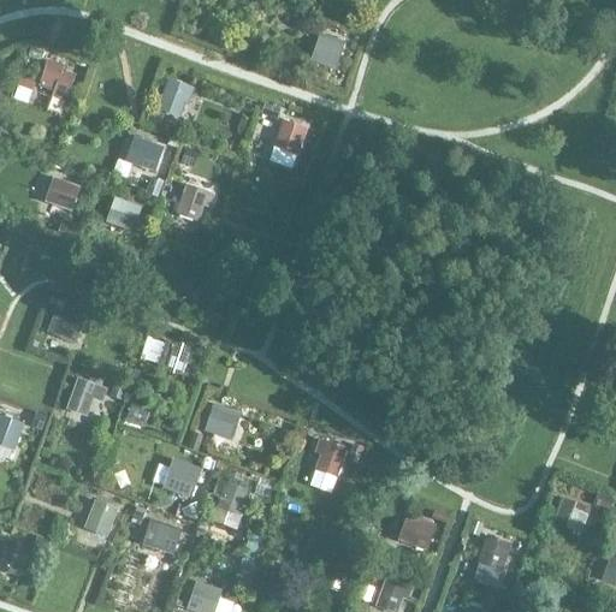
[(320,31),(311,60),(336,69),(345,40),(320,31)]
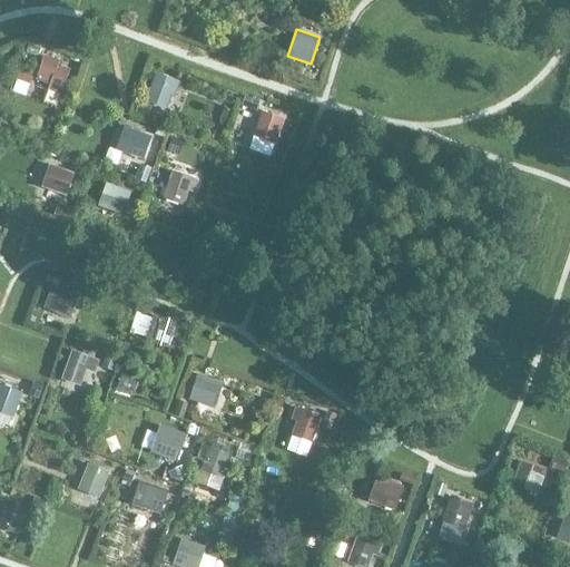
[(69,67),(60,64),(62,60),(45,54),(36,78),(49,82),(48,87),(60,91),(69,67)]
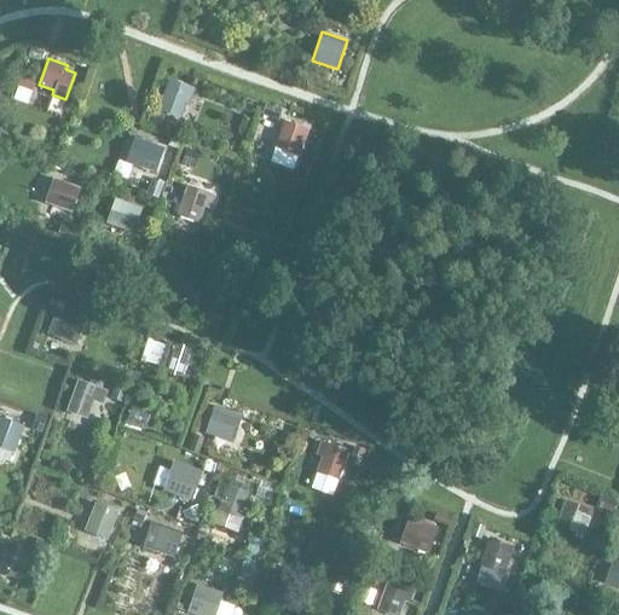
[(317,68),(313,77),(327,81),(330,71),(317,68)]
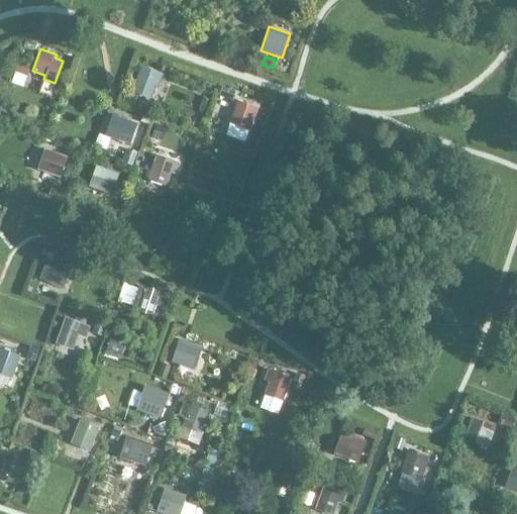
[(17,61),(14,70),(25,74),(28,65),(17,61)]
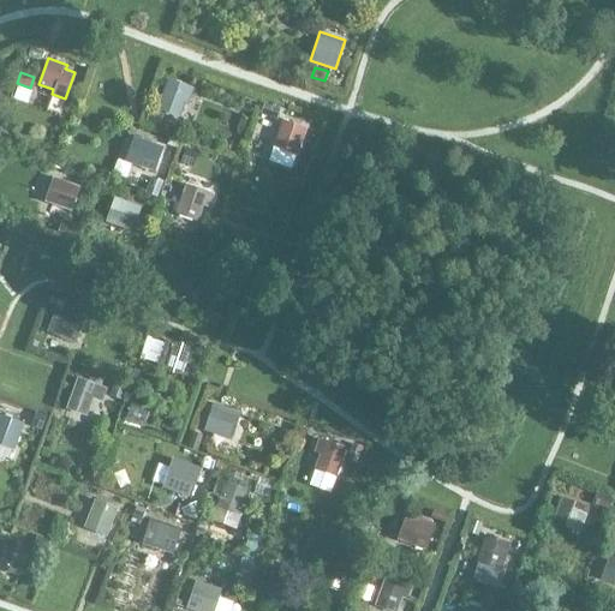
[(180,115),(185,102),(189,103),(195,87),(167,77),(156,107),(180,115)]
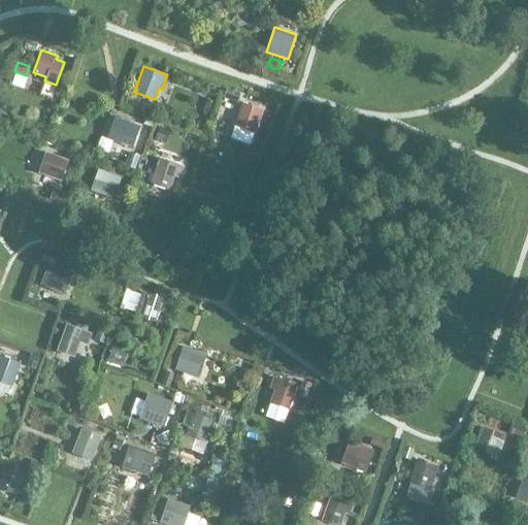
[(228,87),(225,95),(236,99),(239,91),(228,87)]
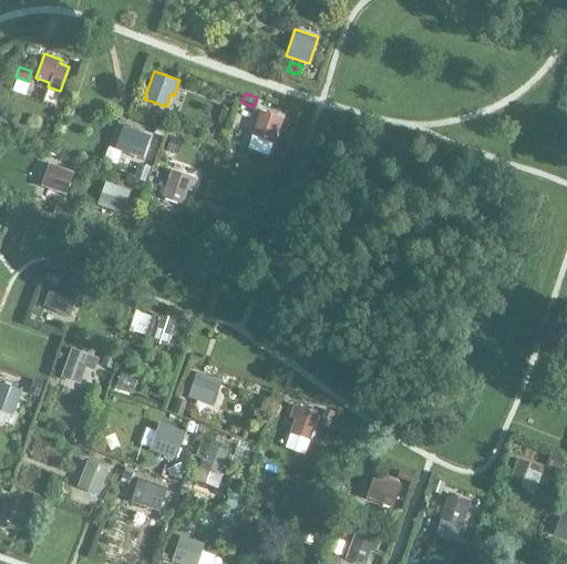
[(138,98),(135,106),(147,112),(151,102),(138,98)]
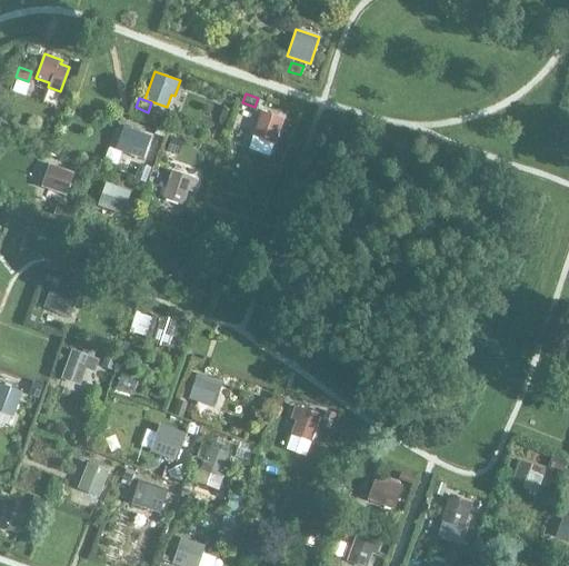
[(276,142),(285,117),(261,109),(252,133),(276,142)]
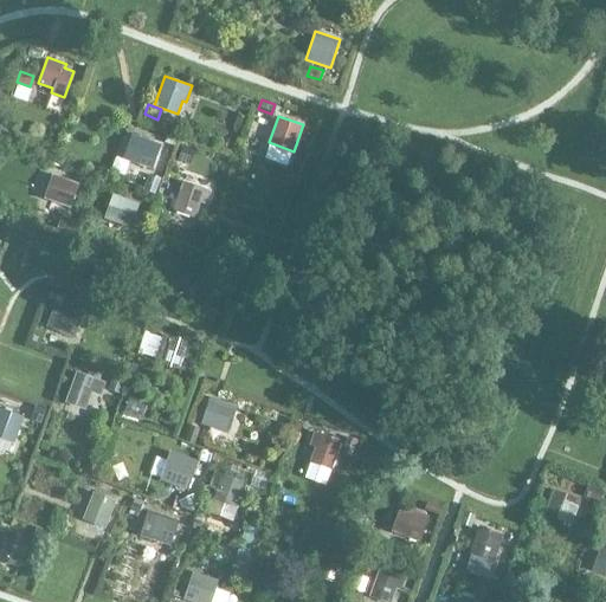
[(152,168),(161,143),(133,133),(123,157),(152,168)]
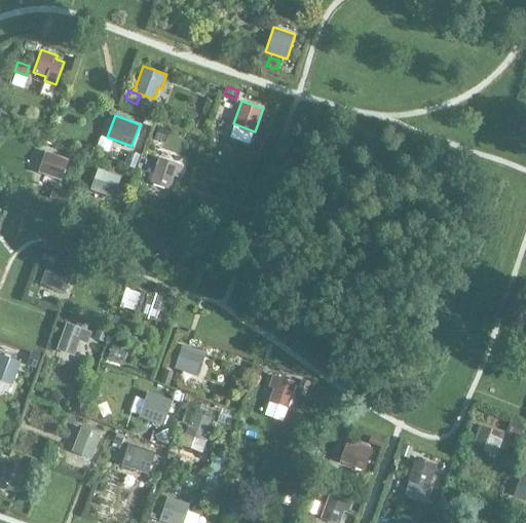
[(158,124),(153,138),(162,141),(166,127),(158,124)]
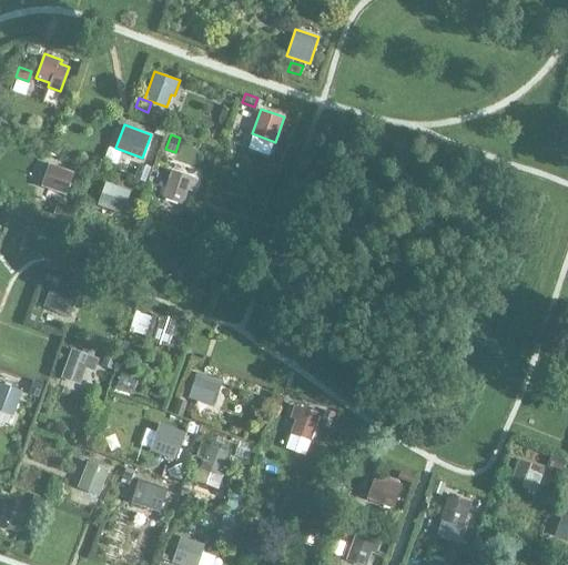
[(79,160),(75,170),(82,172),(85,162),(79,160)]
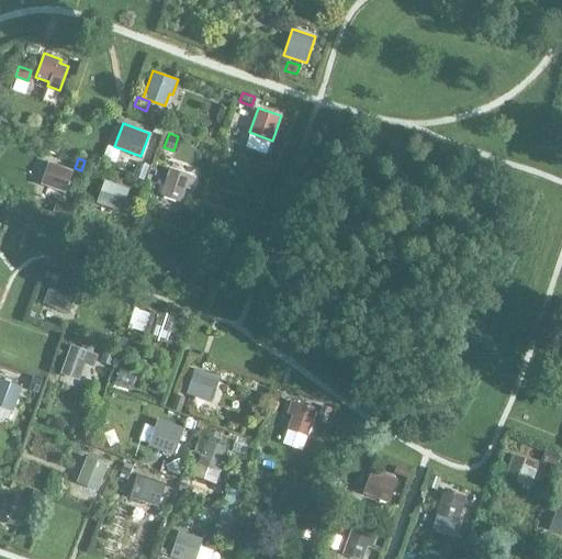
[(48,159),(41,182),(65,191),(74,168),(48,159)]
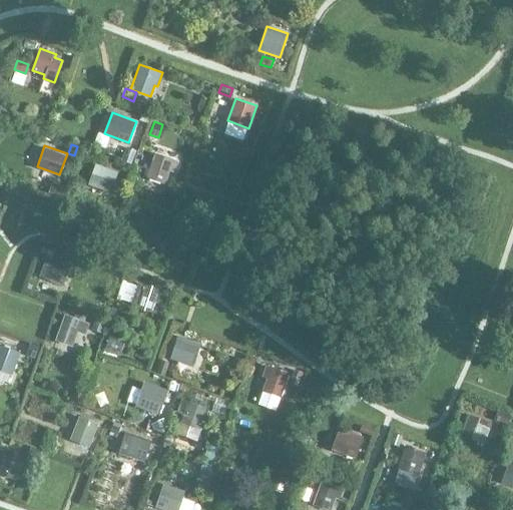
[(126,146),(121,158),(131,161),(135,149),(126,146)]
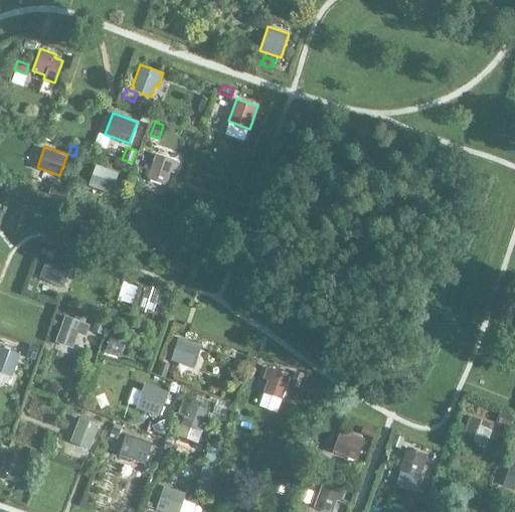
[(155,153),(147,177),(166,184),(170,171),(175,173),(179,161),(155,153)]
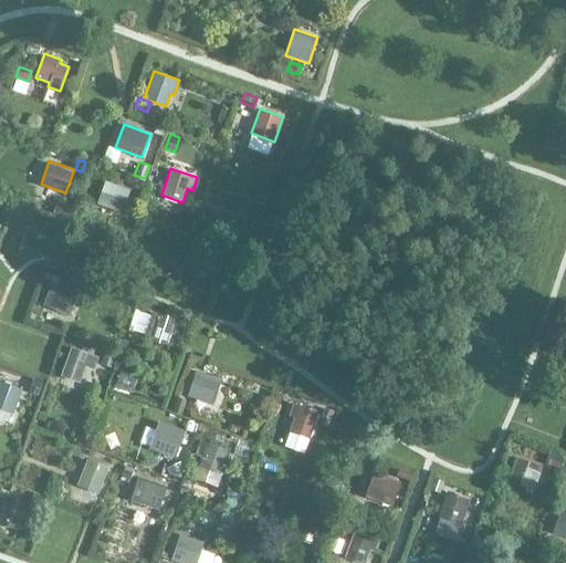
[(122,211),(130,188),(105,179),(97,202),(122,211)]
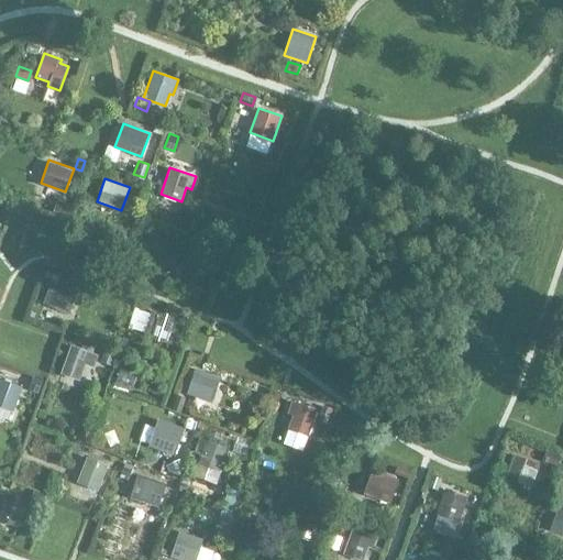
[(56,198),(53,209),(68,213),(72,204),(56,198)]
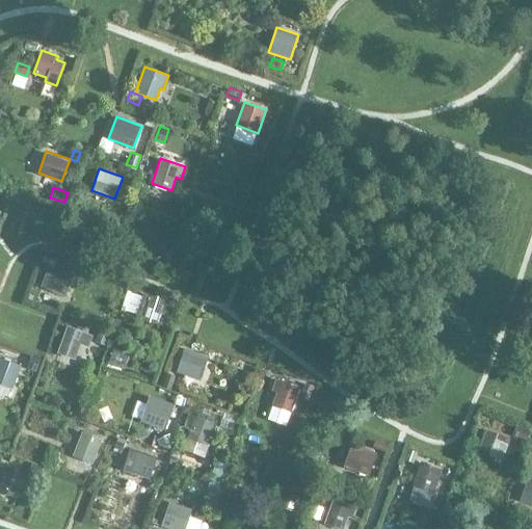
[(45,249),(42,258),(55,263),(58,255),(45,249)]
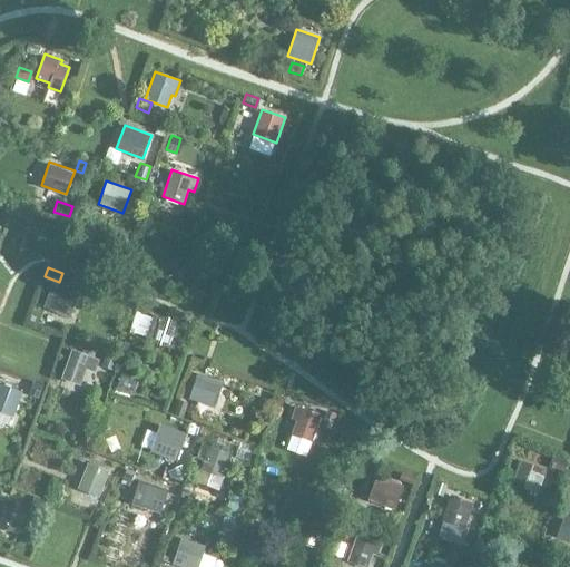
[(69,316),(78,294),(52,284),(43,306),(69,316)]
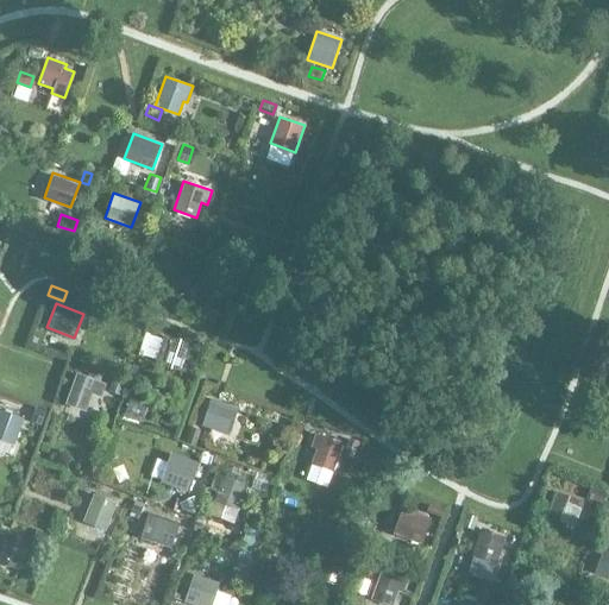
[(217,310),(212,323),(223,327),(227,314),(217,310)]
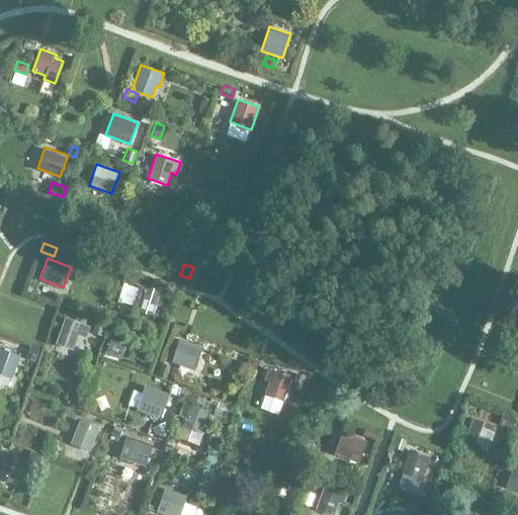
[(161,310),(166,293),(141,285),(135,302),(141,313),(150,315),(161,310)]
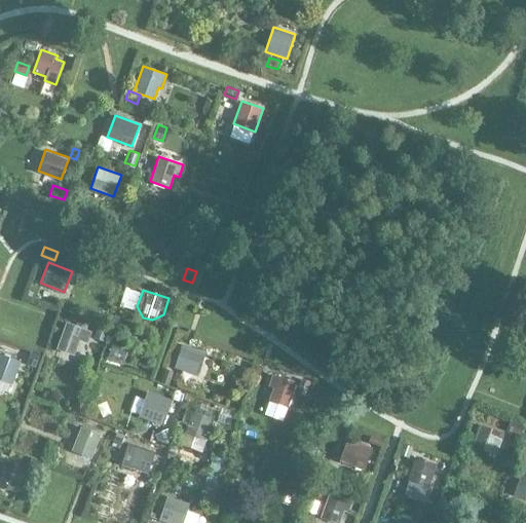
[(81,353),(89,330),(66,322),(58,345),(81,353)]
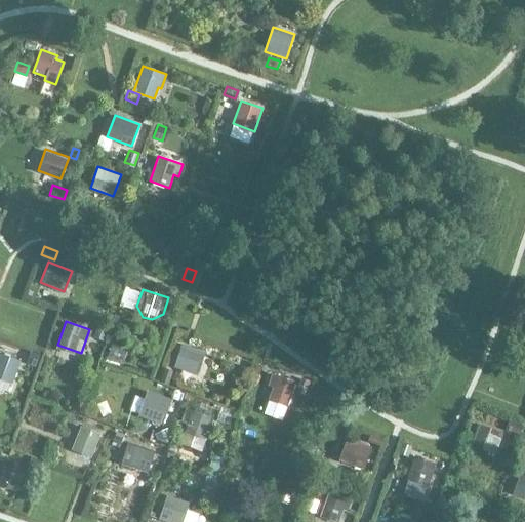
[(101,321),(95,334),(104,337),(109,325),(101,321)]
